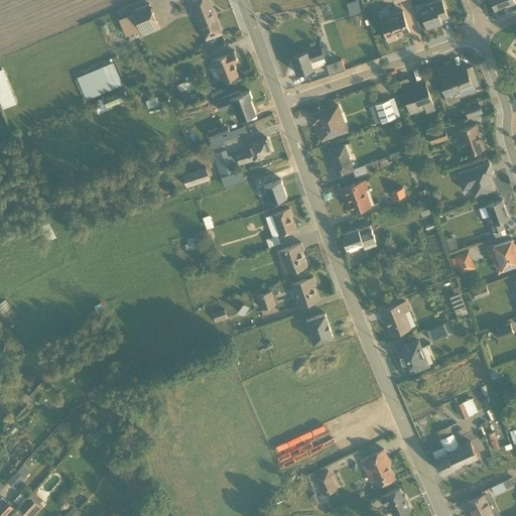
[(222,32),(209,0),(196,0),(190,2),(205,39),(222,32)]
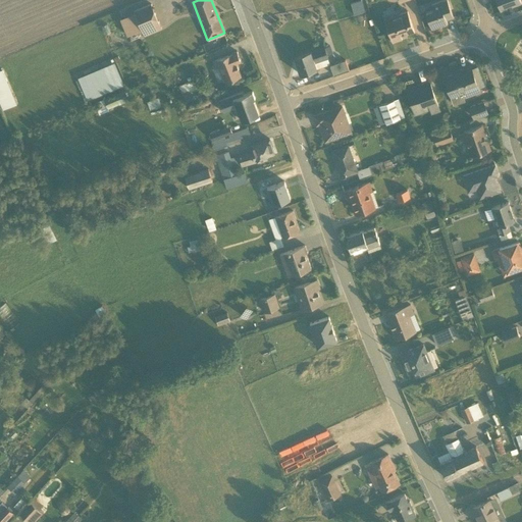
[(453,17),(447,0),(444,0),(431,4),(433,10),(425,12),(431,30),(448,23),(446,19),(453,17)]
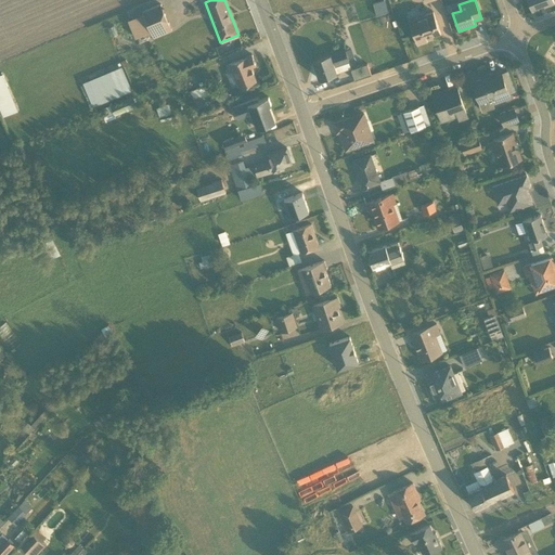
[(553,0),(527,0),(532,11),(554,2),(553,0)]
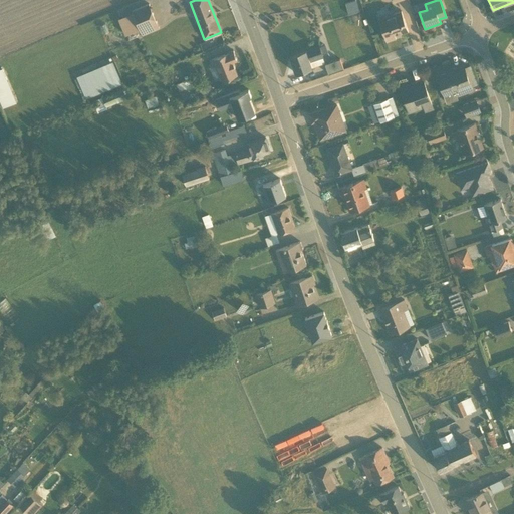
[(358,12),(355,1),(345,4),(348,15),(358,12)]
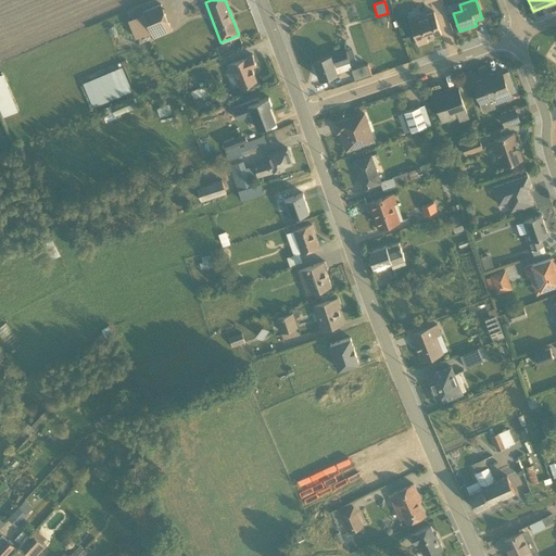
[(165,3),(142,12),(151,36),(174,28),(165,3)]
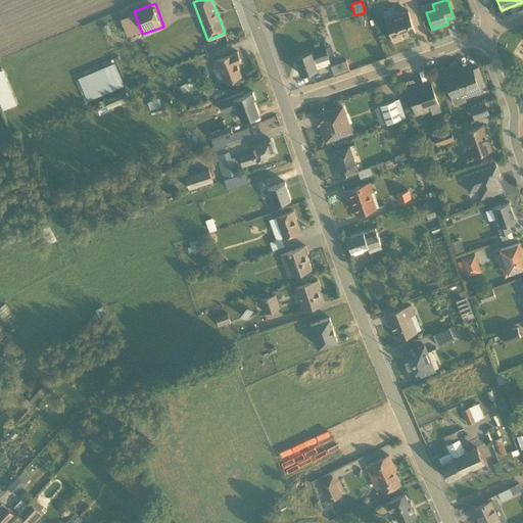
[(416,33),(408,12),(385,20),(393,43),(402,40),(401,38),(416,33)]
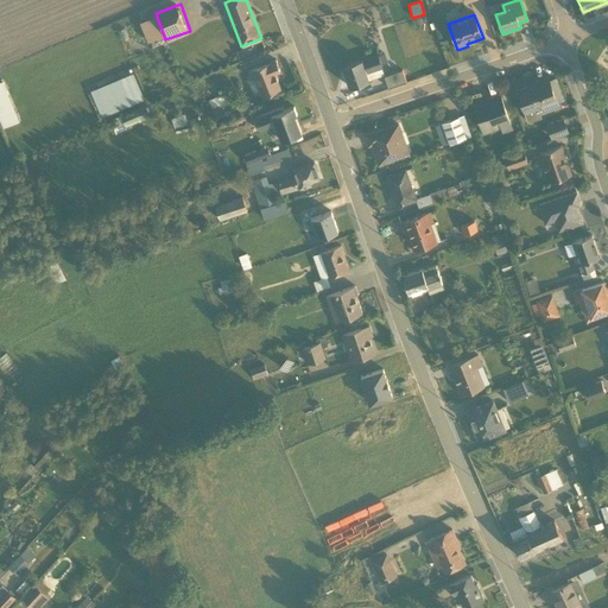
[(378,56),(342,68),(349,87),(368,81),(365,73),(371,70),(371,71),(381,68),(378,56)]
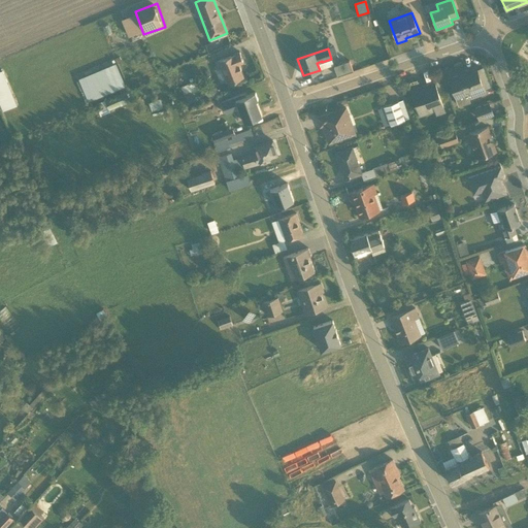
[(239,53),(218,61),(227,84),(243,76),(238,63),(243,61),(239,53)]
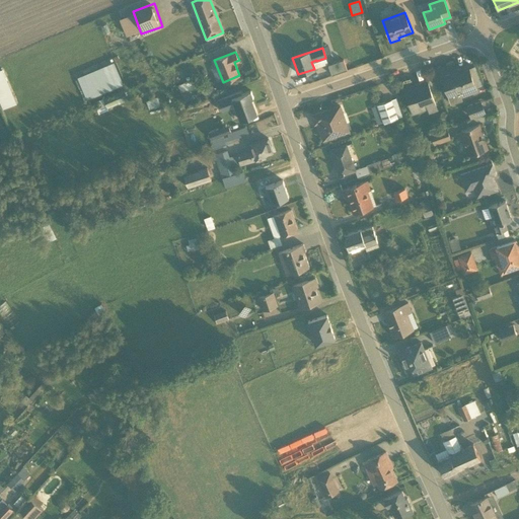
[(328,66),(331,75),(347,70),(343,61),(328,66)]
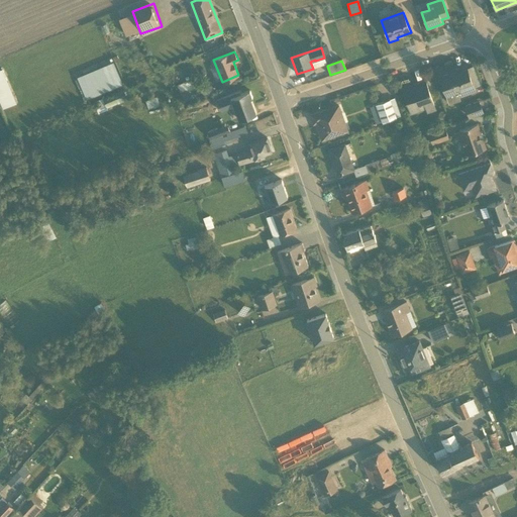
[(122,85),(113,63),(77,78),(87,100),(122,85)]
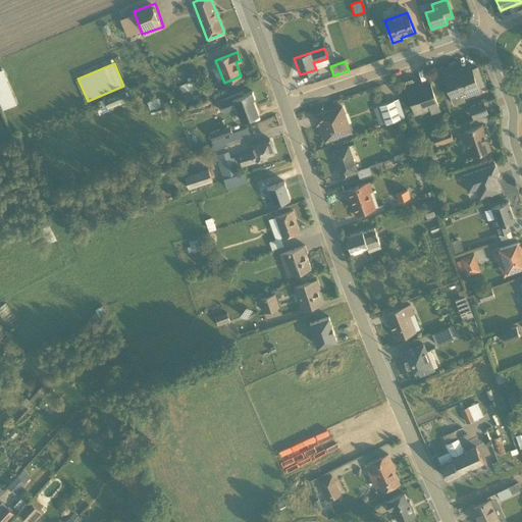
[(480,91),(470,67),(460,71),(461,73),(445,80),(452,98),(465,93),(466,96),(480,91)]
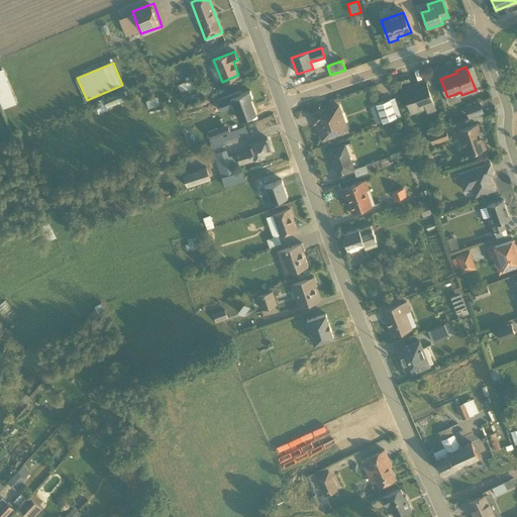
[(13,98),(1,71),(0,71),(0,90),(5,101),(13,98)]
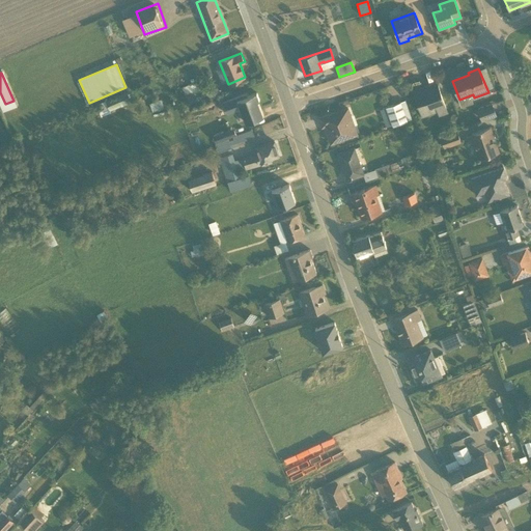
[(199,81),(183,88),(190,106),(214,95),(212,92),(205,94),(199,81)]
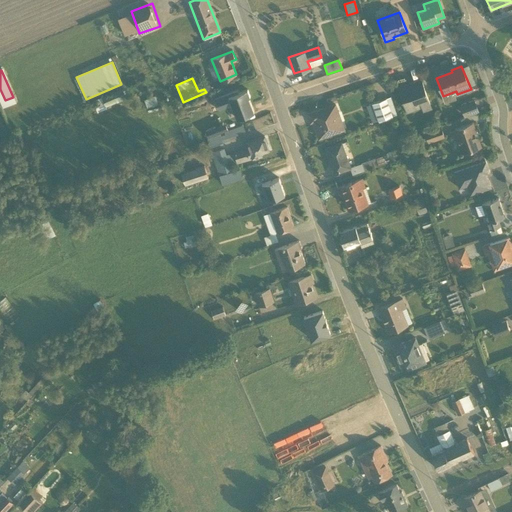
[(431,109),(421,80),(412,83),(413,86),(399,90),(407,113),(421,108),(423,112),(431,109)]
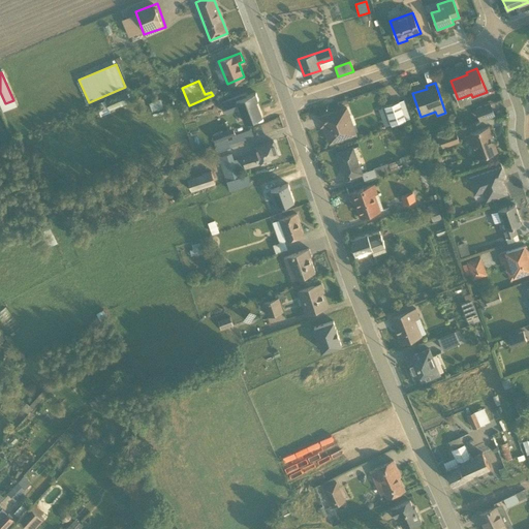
[(107,110),(129,101),(125,91),(101,100),(103,106),(105,105),(107,110)]
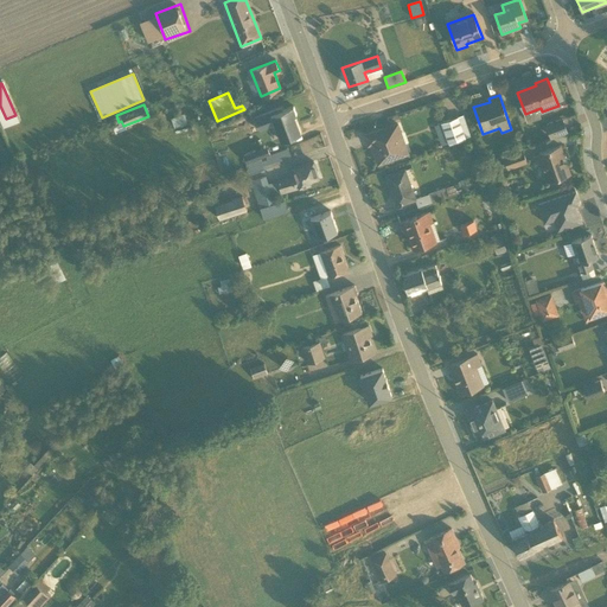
[(281,108),(255,119),(260,132),(275,126),(281,141),(301,133),(294,116),(296,115),(293,107),(282,110),(281,108)]
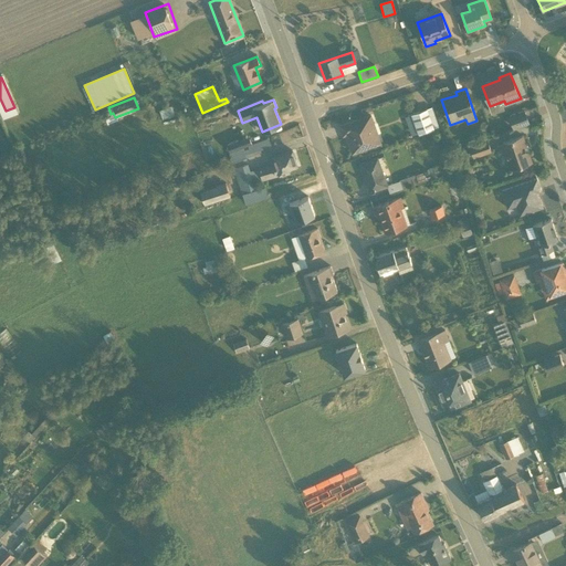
[(163,117),(175,114),(173,105),(160,108),(163,117)]
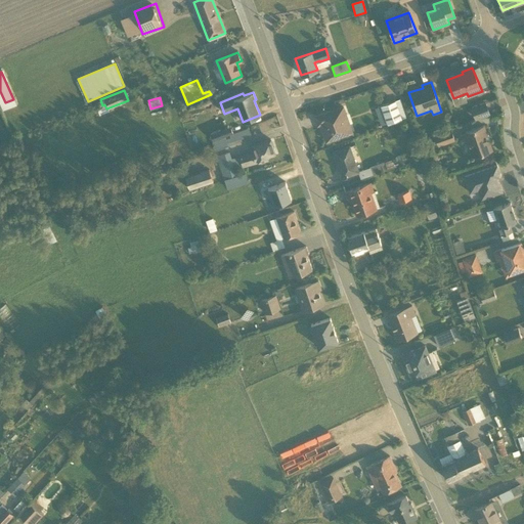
[(395,101),(381,106),(387,124),(401,119),(395,101)]
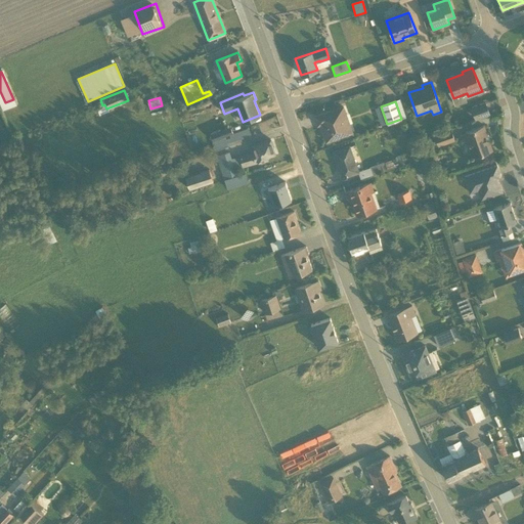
[(475,118),(488,113),(484,102),(471,106),(475,118)]
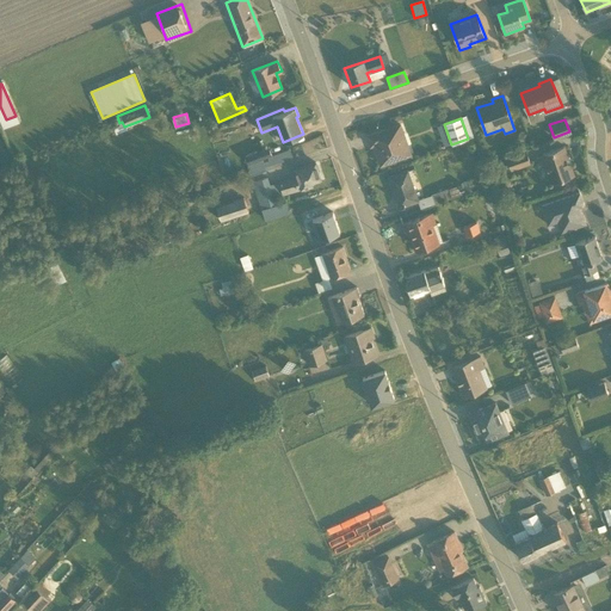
[(411,155),(400,125),(366,137),(370,147),(377,144),(380,155),(377,156),(381,165),(411,155)]
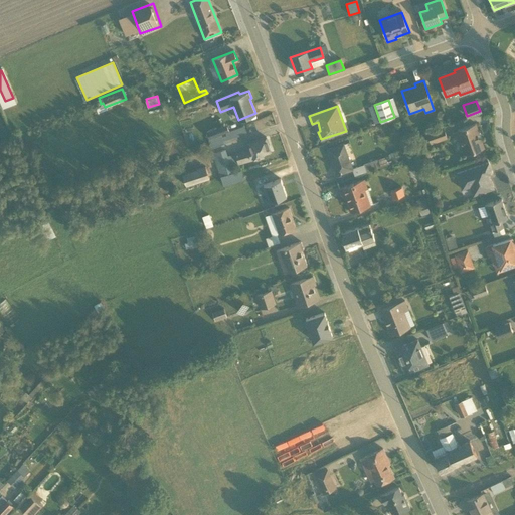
[(476,123),(456,130),(464,153),(484,147),(476,123)]
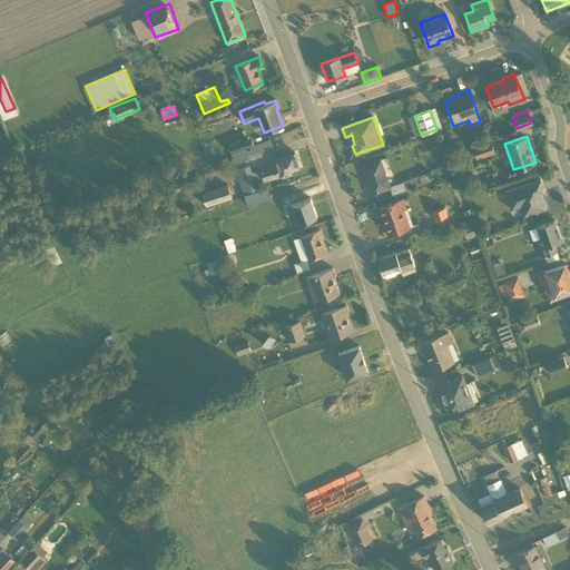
[(472,147),(477,158),(494,153),(491,140),(472,147)]
